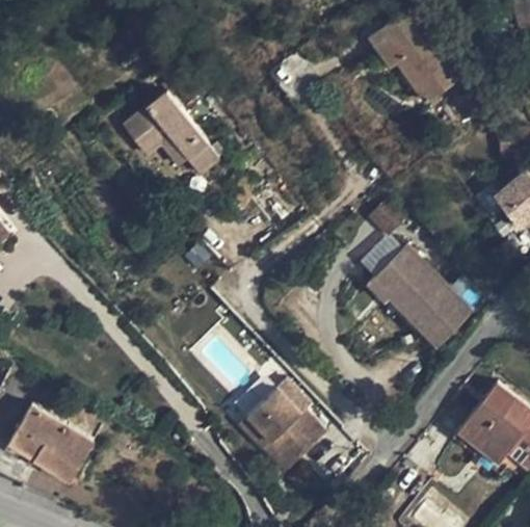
[(529,0),(511,0),(520,30),(529,27),(529,0)]
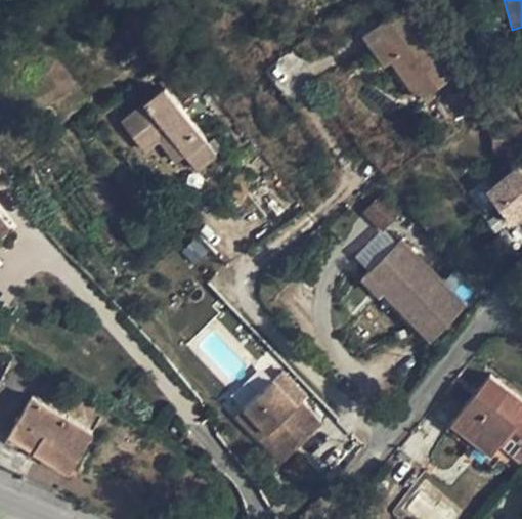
[(406,6),(362,37),(384,69),(391,63),(398,58),(414,80),(406,85),(419,102),(457,77),(406,6)]
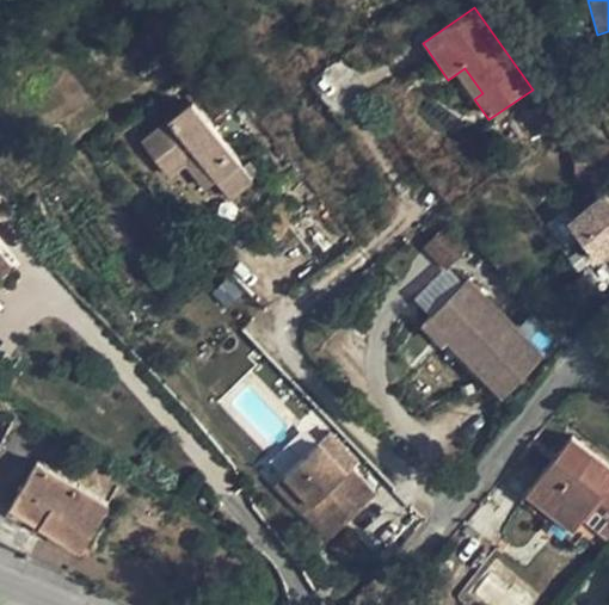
[(465,68),(456,74),(474,99),(483,93),(465,68)]
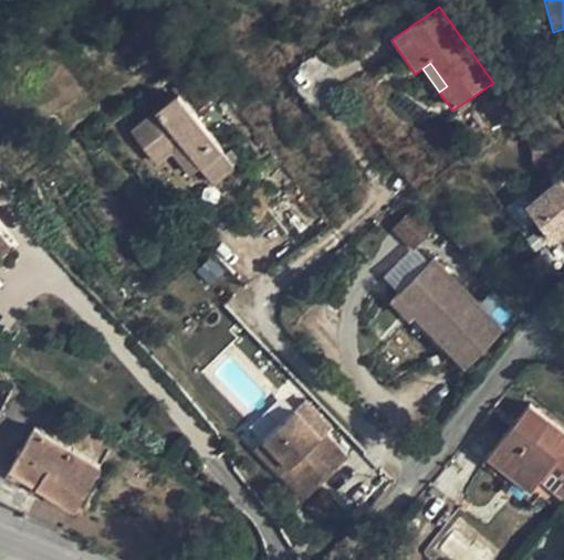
[(177,98),(131,135),(147,157),(171,137),(210,187),(231,170),(177,98)]
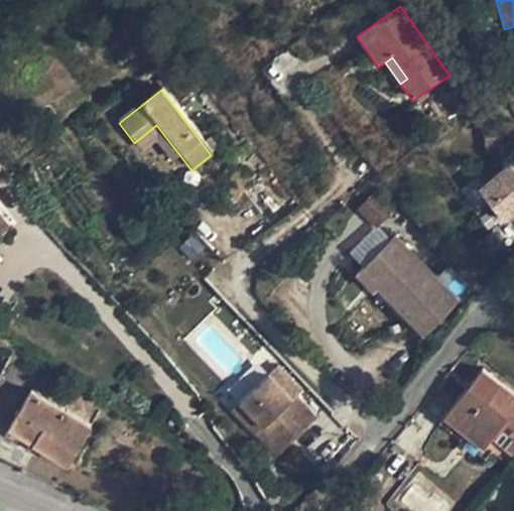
[(513,160),(480,189),(504,221),(513,212),(513,160)]
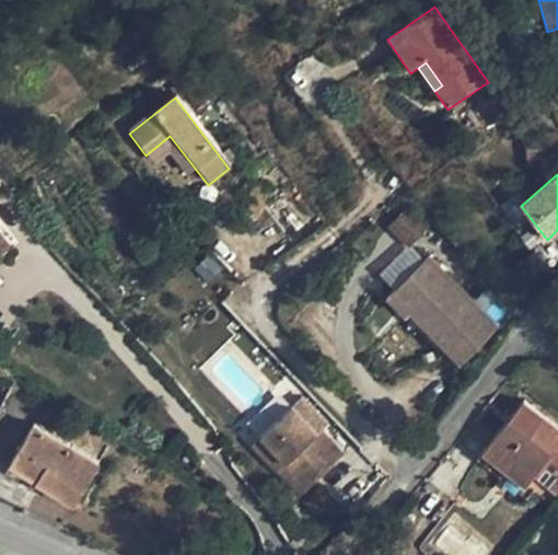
[(388,231),(408,252),(426,233),(405,214),(388,231)]
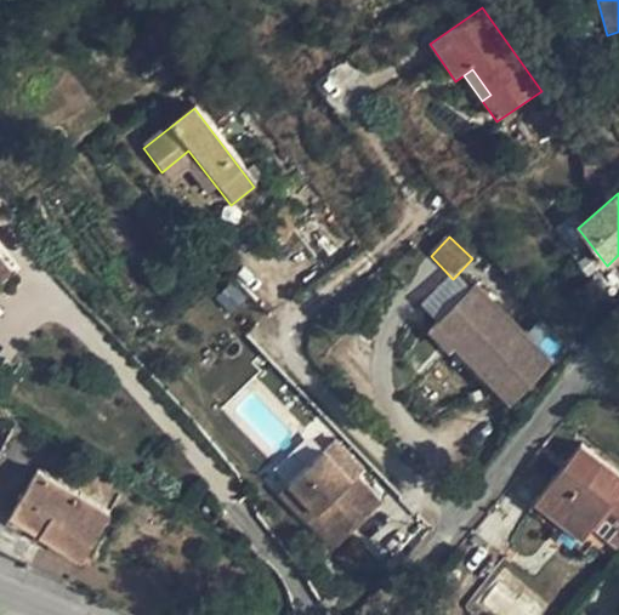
[(0,280),(10,273),(0,260),(0,280)]
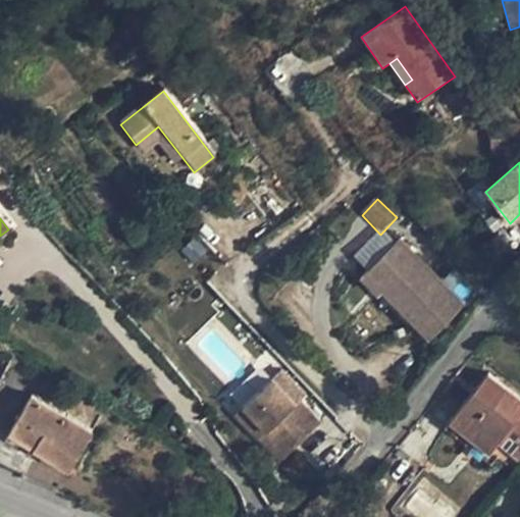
[(379,235),(350,260),(363,274),(392,249),(379,235)]
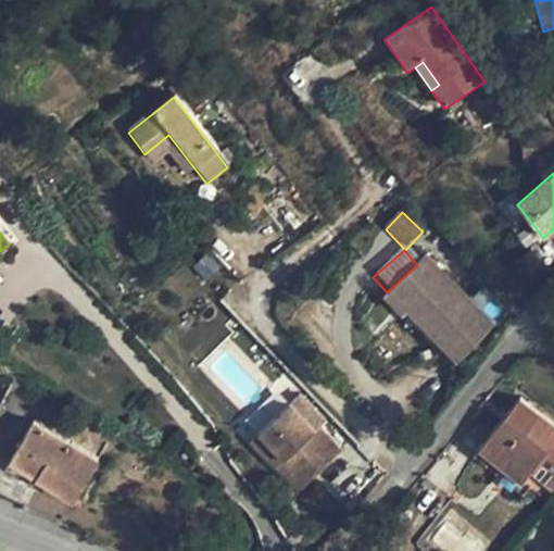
[(217,272),(204,259),(192,271),(204,285),(217,272)]
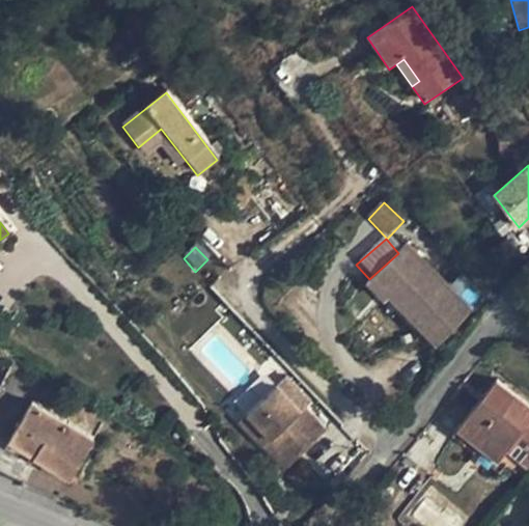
[(383,302),(387,297),(436,349),(470,314),(405,247),(366,285),(383,302)]
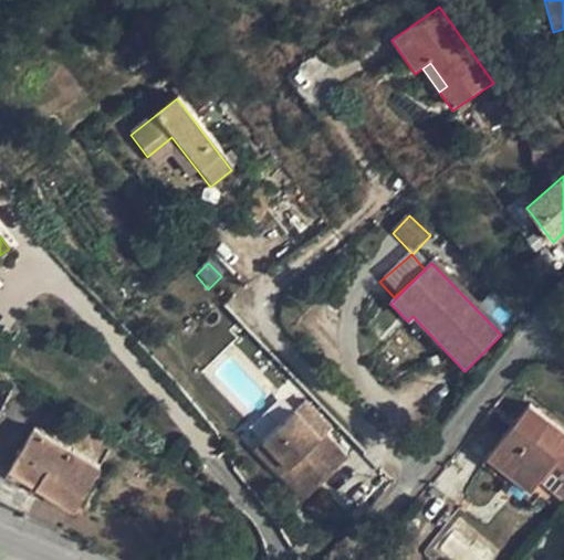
[(563,439),(528,409),(486,461),(530,496),(538,486),(563,506),(563,439)]
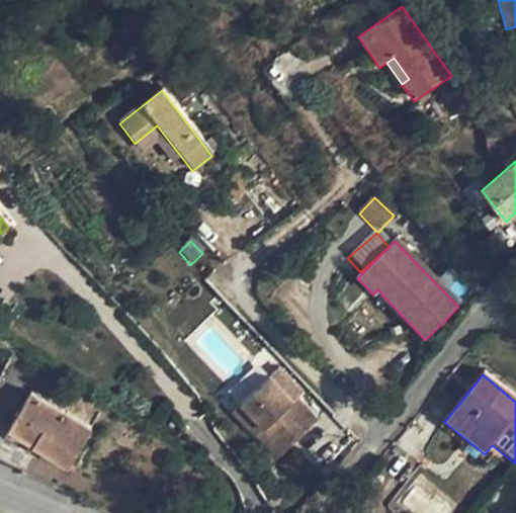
[(318,422),(295,399),(291,403),(268,378),(232,414),(256,438),(270,425),(273,422),(278,427),(275,430),(291,447),(318,422)]
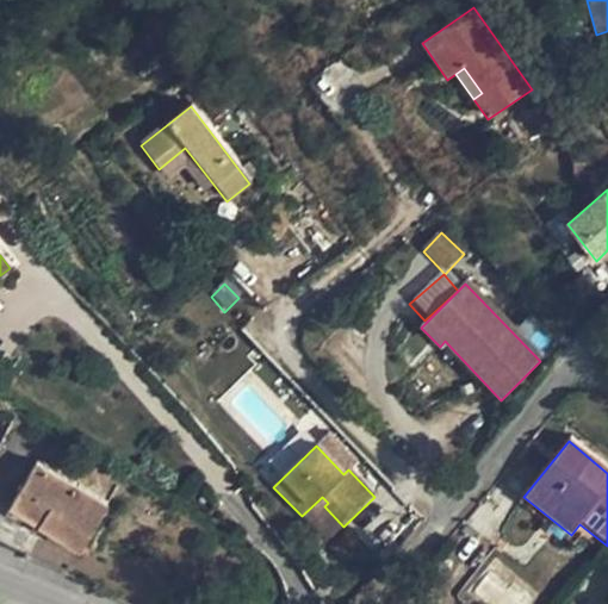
[(36,464),(12,504),(42,522),(38,528),(80,553),(107,508),(36,464)]
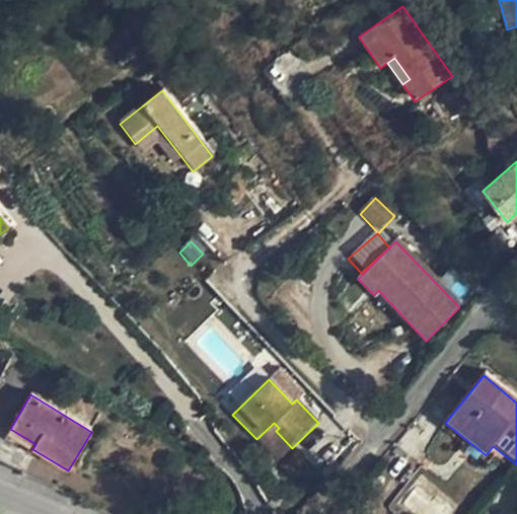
[(256,439),(278,461),(292,448),(276,431),(271,426),(256,439)]
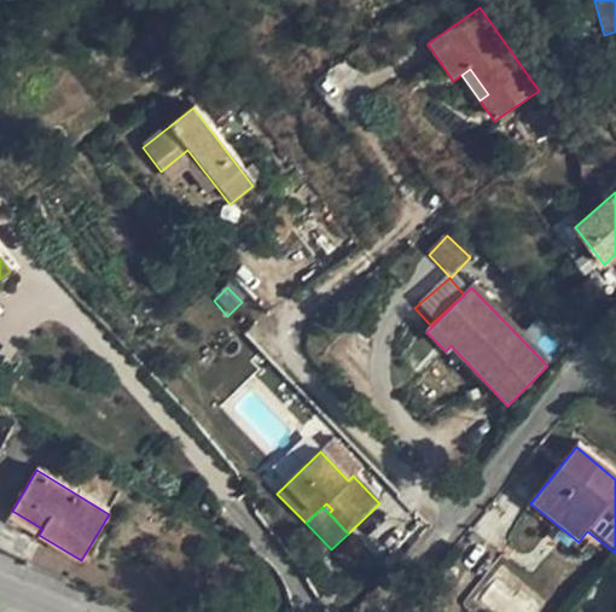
[(42,529),(12,511),(9,517),(39,535),(42,529)]
